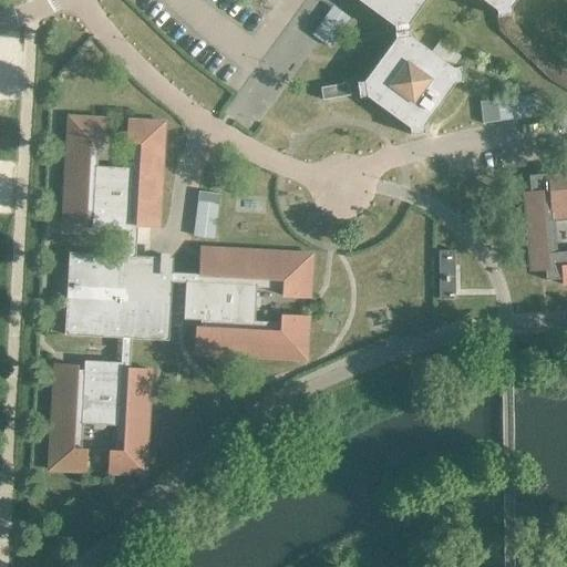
[(566,0),(358,0),(393,26),(395,39),(364,81),(357,82),(359,98),(367,96),(409,127),(410,135),(425,133),(424,125),(455,83),(463,82),(460,66),(453,68),(410,37),(408,23),(424,0),(482,0),(495,10),(496,17),(498,17),(501,30),(553,80),(566,88),(566,168),(547,171),(547,174),(528,176),(529,192),(523,192),(529,271),(545,270),(545,280),(563,279),(560,253),(555,253),(553,220),(566,218),(566,75),(559,72),(511,24),(509,14),(512,14),(511,7),(515,0),(566,0)]
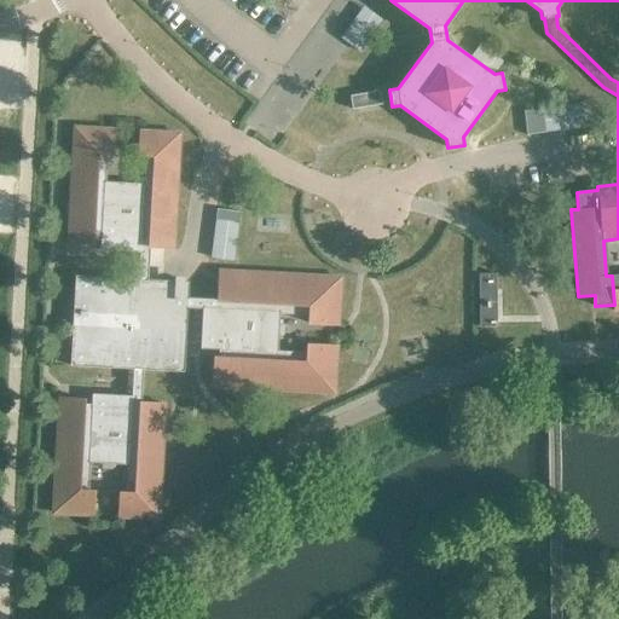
[(350,96),(352,109),(382,104),(380,91),(350,96)]
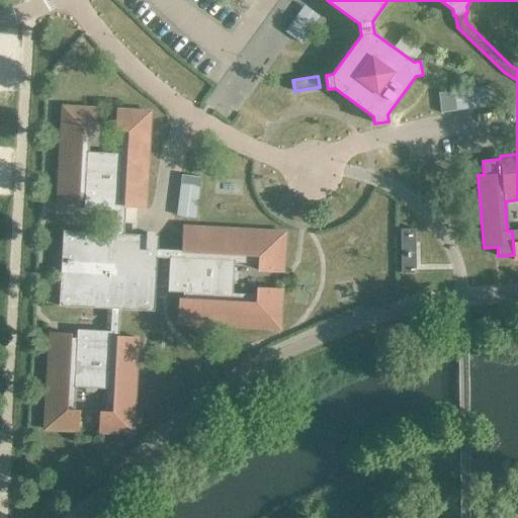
[(95,108),(63,107),(58,203),(78,204),(78,200),(84,200),(84,209),(117,211),(115,234),(59,231),(54,306),(111,309),(110,332),(77,330),(77,338),(70,338),(70,334),(50,333),(45,429),(78,431),(79,411),(74,411),(75,386),(106,389),(105,412),(100,412),(99,432),(132,434),(138,338),(117,337),(119,310),(154,312),(157,257),(161,258),(170,258),(168,291),(183,292),(183,298),(179,298),(178,323),(279,329),(281,289),(257,288),(256,295),(232,293),(234,262),(258,263),(258,270),(282,272),(284,233),(183,227),(182,251),(161,250),(157,250),(158,236),(153,236),(153,240),(148,239),(148,236),(123,234),(125,206),(145,207),(150,111),(117,110),(116,131),(121,131),(119,154),(88,152),(89,128),(94,128),(95,108)]
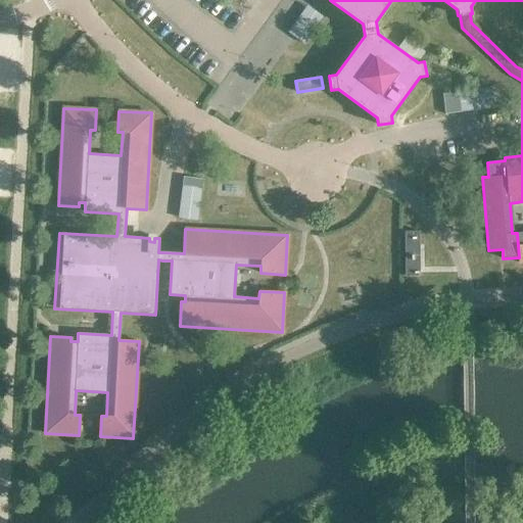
[(405,232),(405,253),(420,253),(419,232),(405,232)]
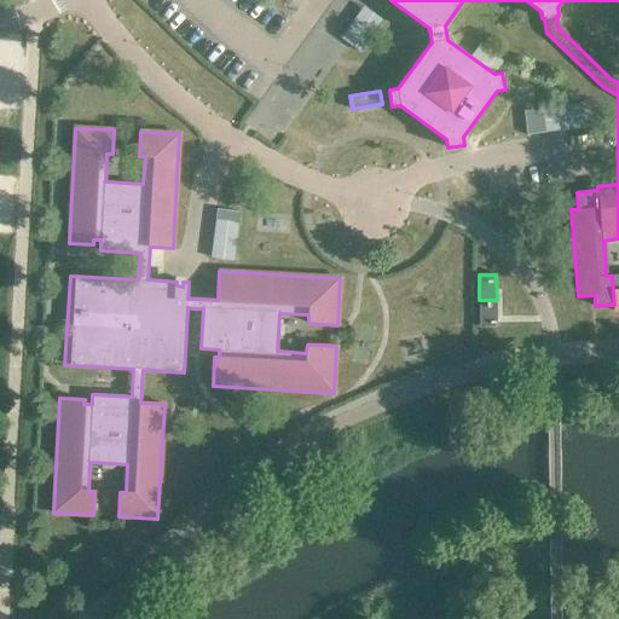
[(497,325),(497,300),(479,300),(480,327),(497,325)]
